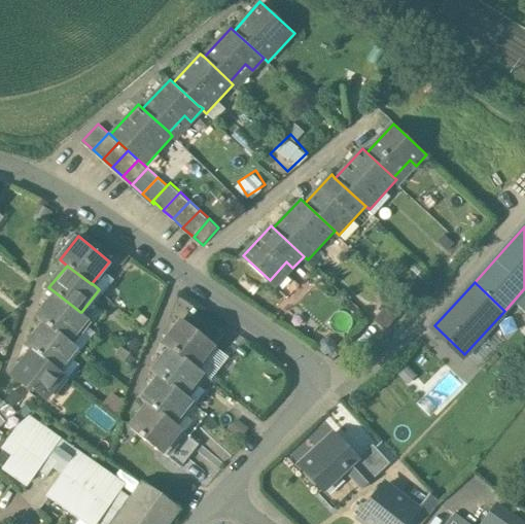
[(80,312),(57,293),(38,316),(45,321),(70,340),(88,317),(81,312),(80,312)]
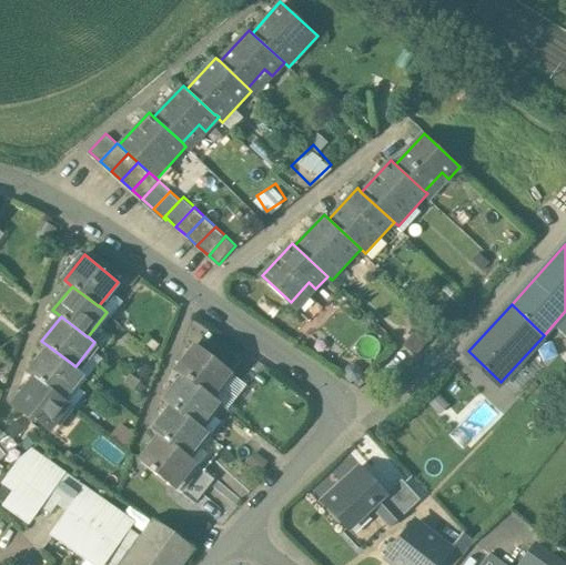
[(427,319),(405,343),(417,353),(438,330),(427,319)]
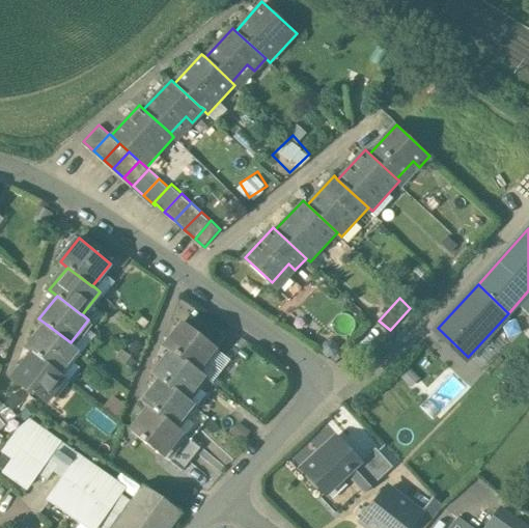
[(186,322),(167,345),(173,351),(173,350),(199,369),(218,346),(186,322)]
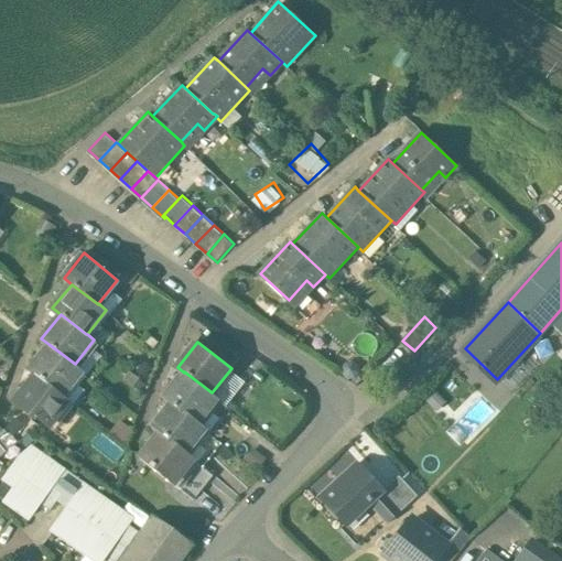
[(75,364),(49,344),(30,368),(38,375),(39,374),(65,395),(84,370),(75,364)]
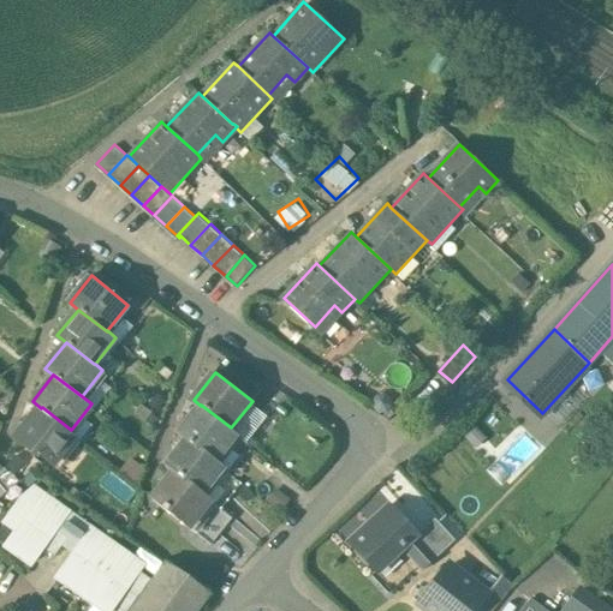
[(253,401),(231,427),(238,433),(247,441),(269,414),(253,401)]
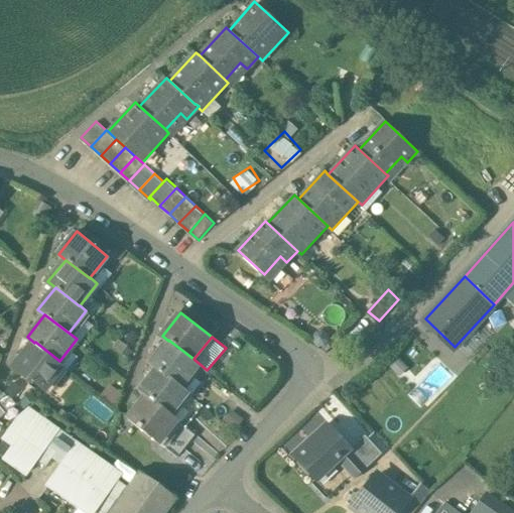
[(194,359),(168,340),(168,341),(151,363),(157,368),(158,367),(182,386),(200,364),(194,359)]
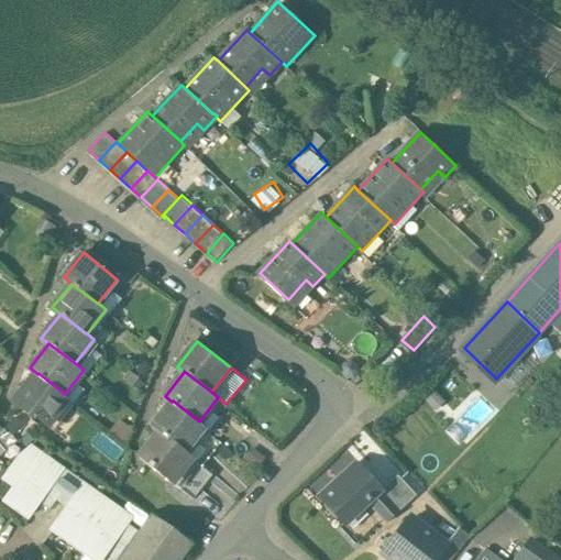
[(65,394),(39,373),(37,374),(17,401),(35,415),(36,413),(51,424),(70,399),(65,394)]
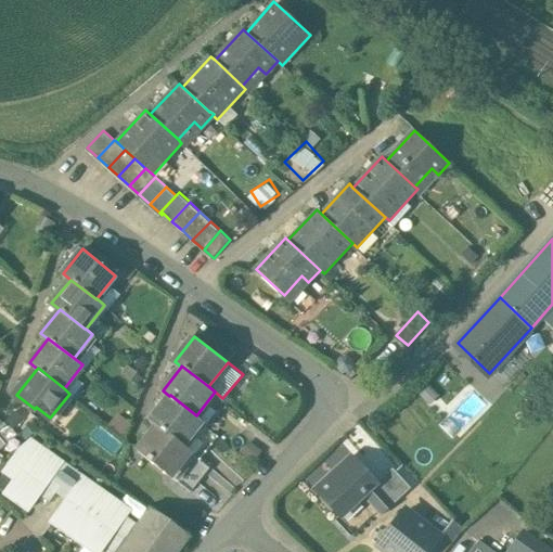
[(196,415),(170,395),(169,396),(151,419),(157,424),(158,424),(184,445),(184,444),(204,421),(196,415)]
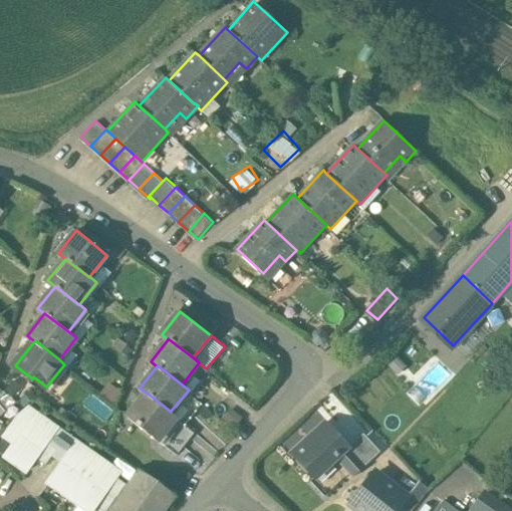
[(189,390),(171,411),(179,417),(179,418),(196,431),(197,430),(188,423),(204,403),(189,390)]
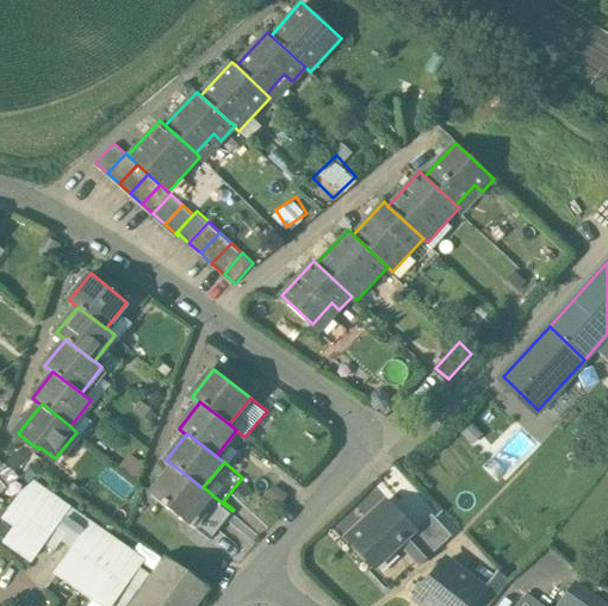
[(203,488),(174,466),(173,466),(153,493),(190,523),(191,522),(212,495),(212,494),(203,487),(203,488)]
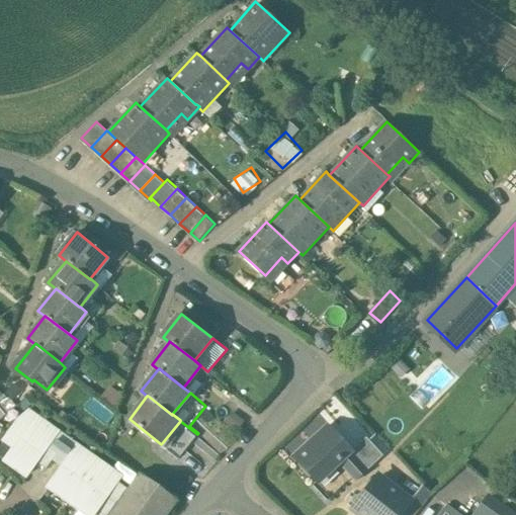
[(59,430),(29,410),(20,417),(6,437),(16,444),(7,457),(28,473),(37,460),(49,444),(59,430)]
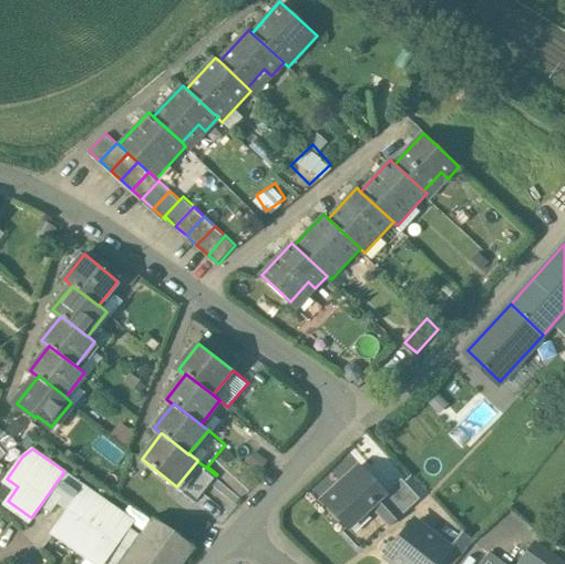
[(197,461),(177,485),(197,500),(216,475),(197,461)]
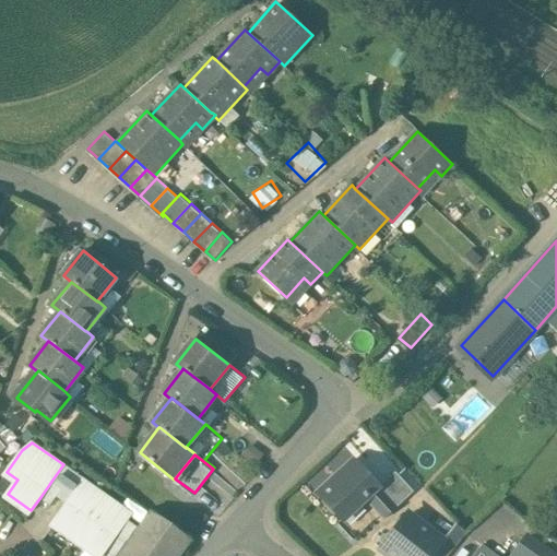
[(355,458),(320,491),(331,503),(330,504),(343,519),(368,496),(380,485),(355,458)]
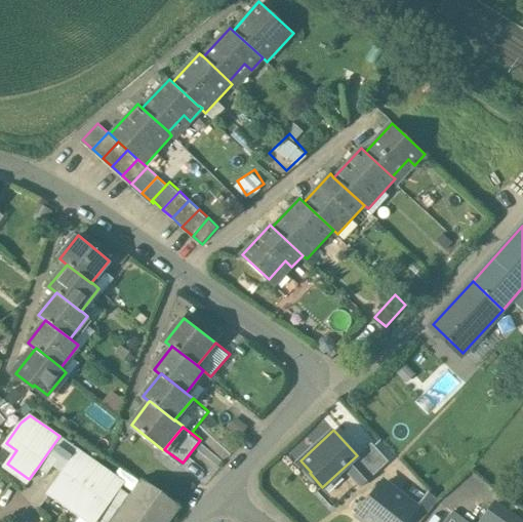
[(70,443),(59,436),(49,450),(59,457),(70,443)]
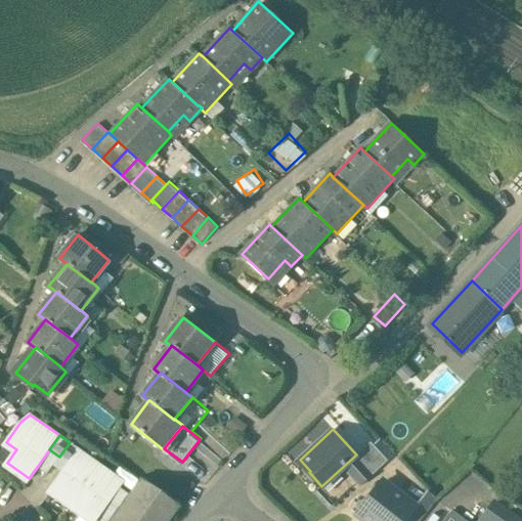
[(356,454),(345,465),(362,484),(389,459),(372,440),(356,454)]
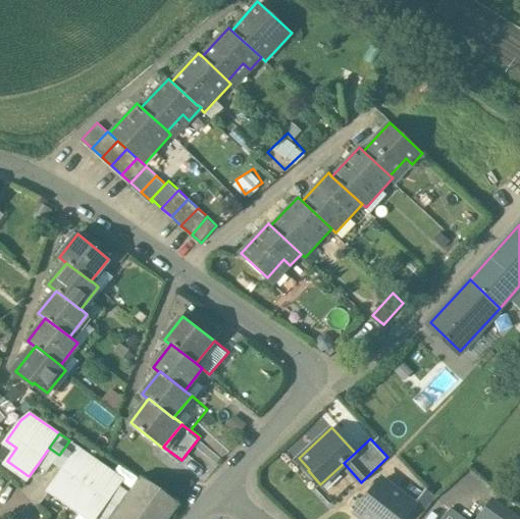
[(59,455),(55,460),(65,467),(79,448),(81,449),(81,447),(70,439),(69,440),(59,455)]
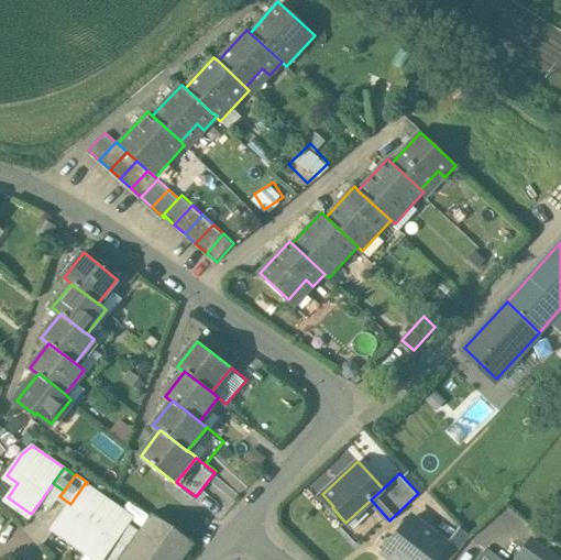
[(53,483),(41,501),(51,508),(59,496),(64,491),(53,483)]
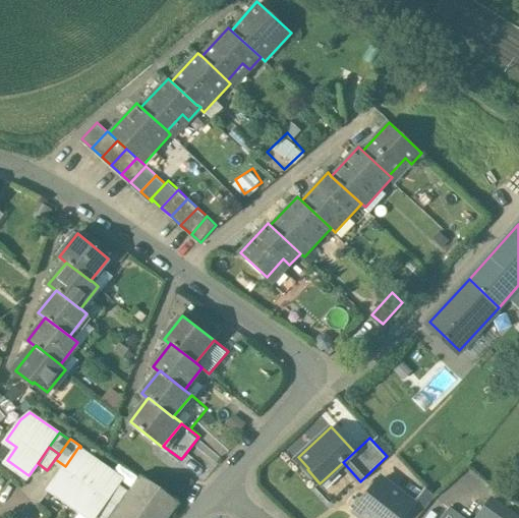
[(80,448),(78,447),(65,466),(50,486),(72,502),(101,462),(80,448)]
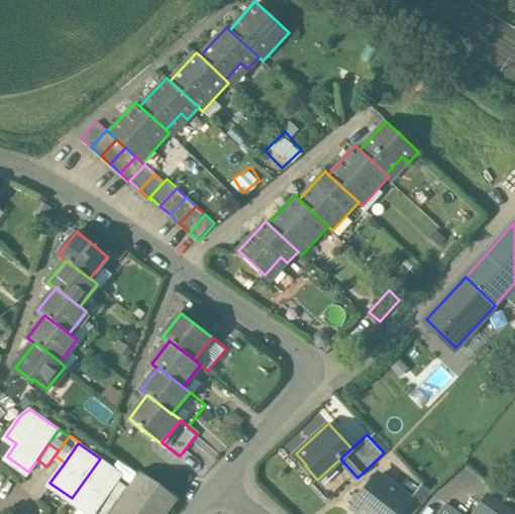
[(100,458),(72,498),(93,513),(95,510),(107,494),(117,480),(121,474),(100,458)]
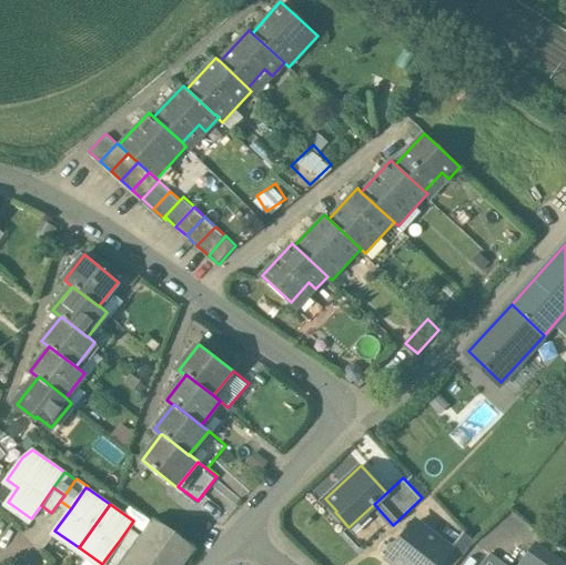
[(155,518),(121,564),(182,564),(195,547),(155,518)]
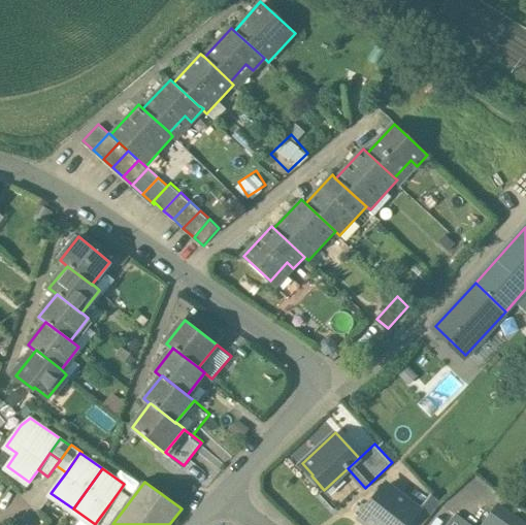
[(419,509),(387,484),(384,488),(384,487),(361,517),(371,524),(406,524),(420,509),(419,509)]
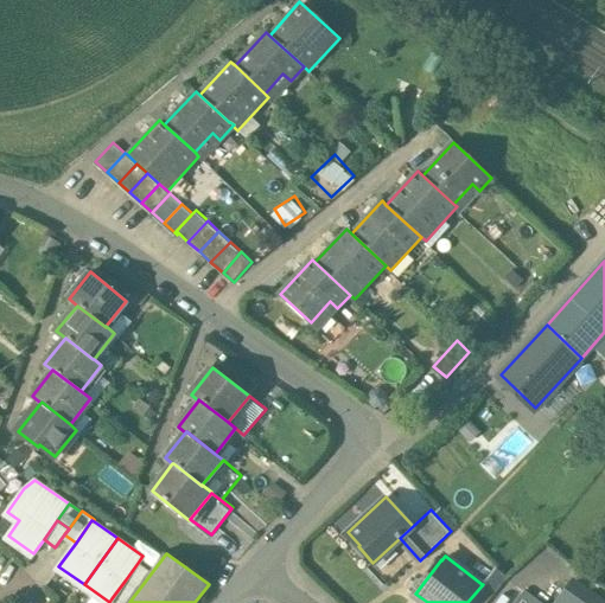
[(138,563),(126,579),(138,587),(150,571),(138,563)]
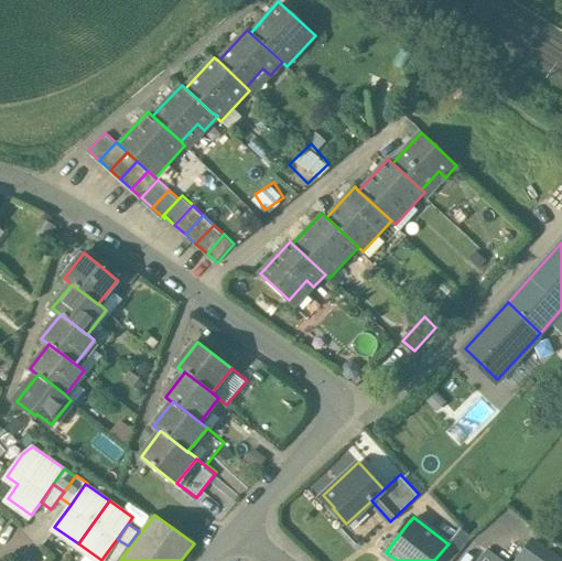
[(529,543),(553,560),(561,560),(561,557),(533,537),(529,543)]
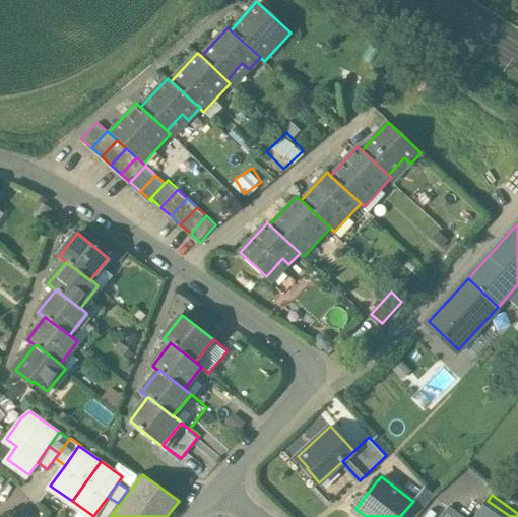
[(413,501),(400,516),(415,516),(427,503),(416,496),(412,501),(413,501)]
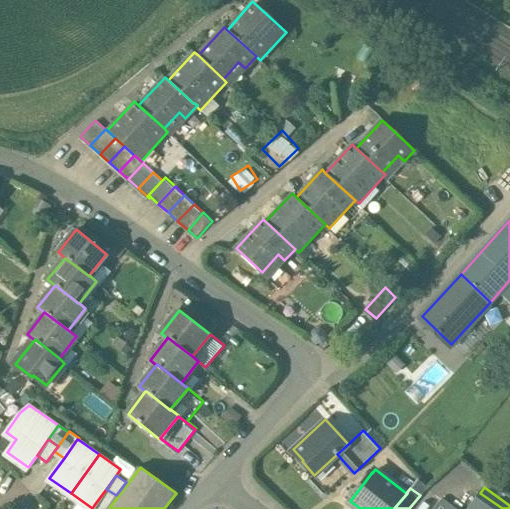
[(106,489),(94,505),(100,508),(106,508),(116,495),(106,489)]
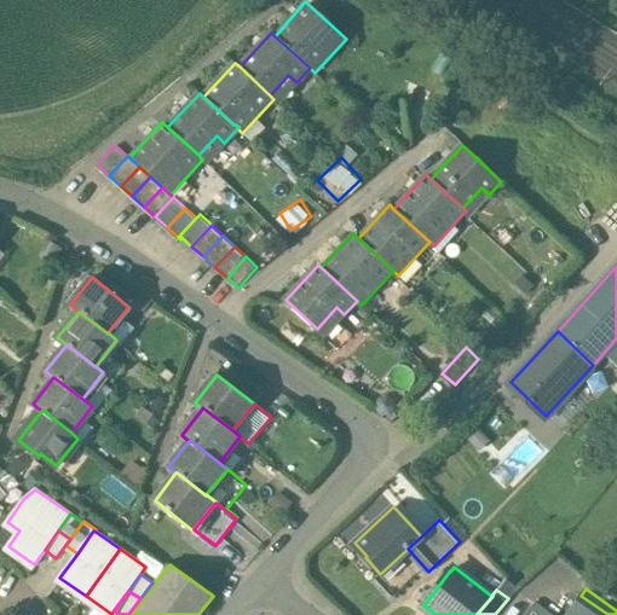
[(607,614),(581,596),(566,614),(607,614)]
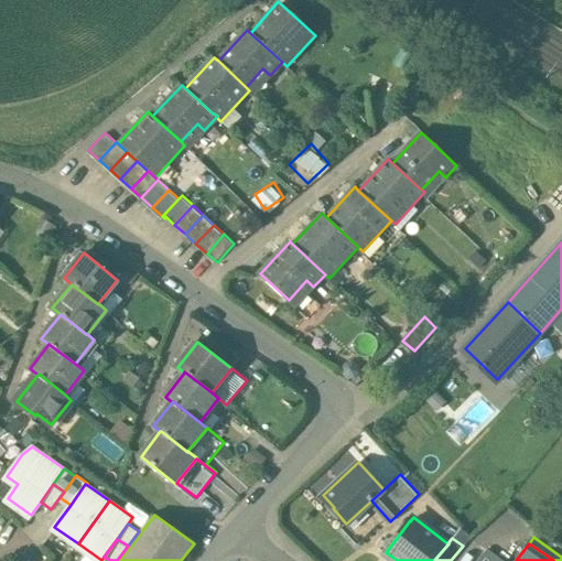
[(505,560),(488,548),(478,560),(505,560)]
